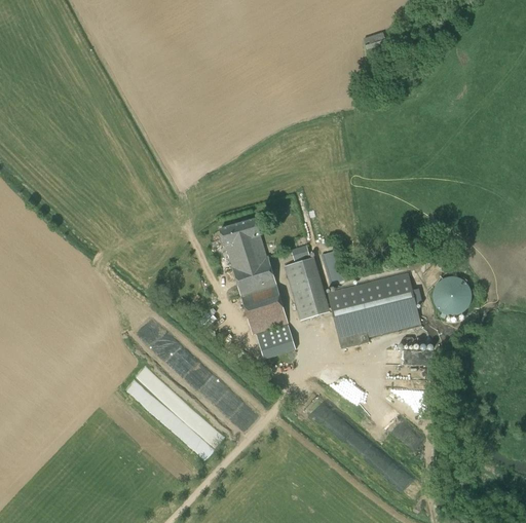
[(382,30),(363,36),(366,45),(385,39),(382,30)]
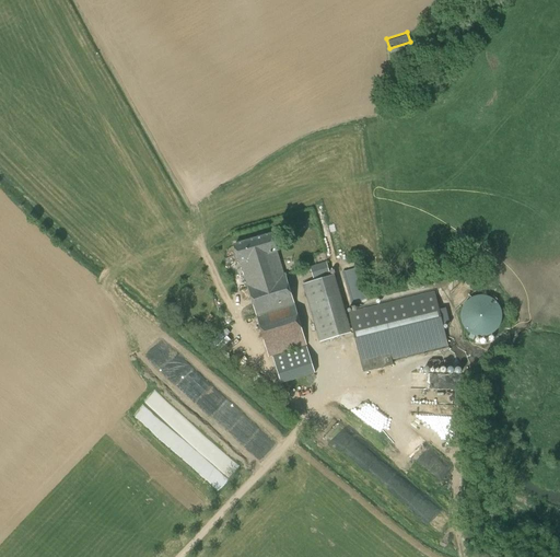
[(268,355),(306,343),(277,247),(272,232),(234,242),(240,259),(240,258),(268,355)]
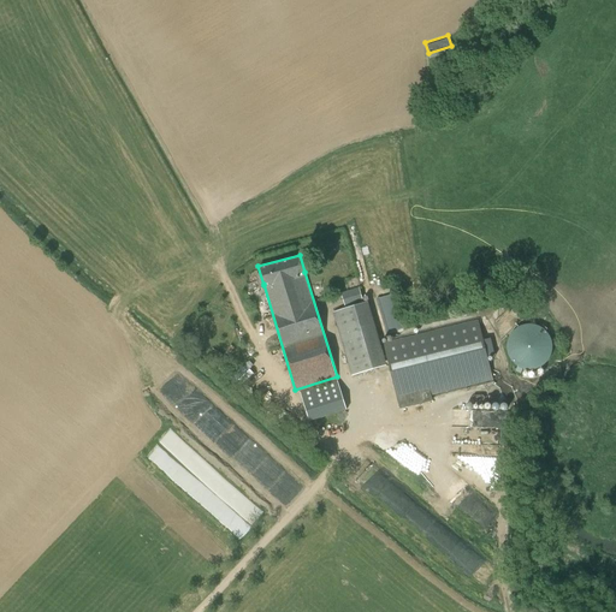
[(341,290),(344,304),(362,298),(359,285),(341,290)]
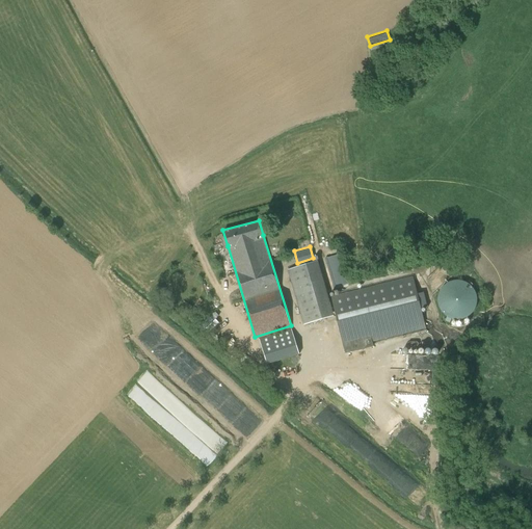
[(327,256),(336,286),(348,282),(339,252),(327,256)]
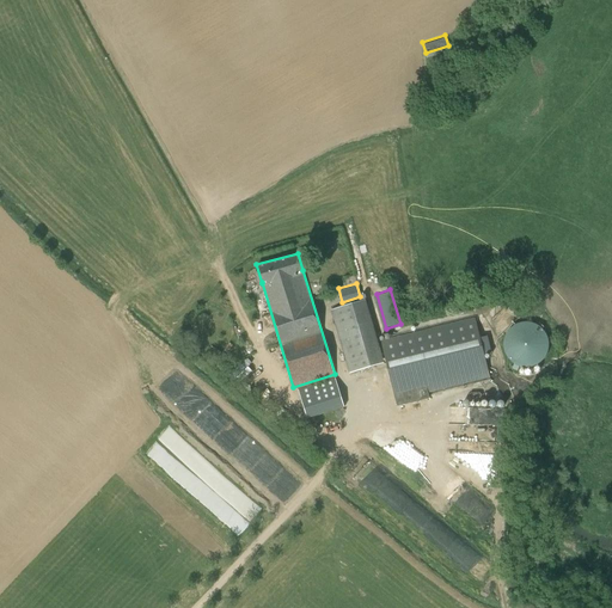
[(330,307),(350,372),(384,361),(365,298),(330,307)]
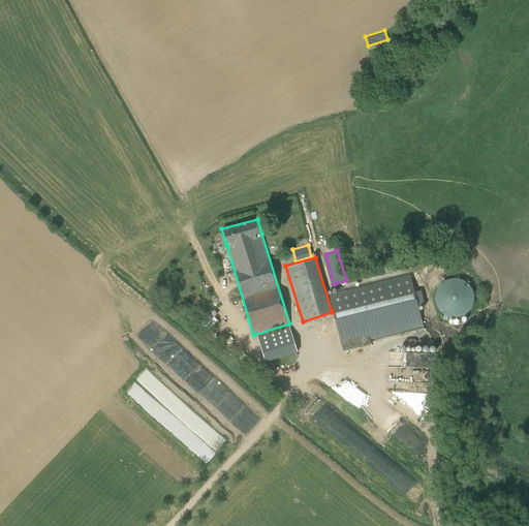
[(330,292),(342,344),(423,325),(410,273),(330,292)]
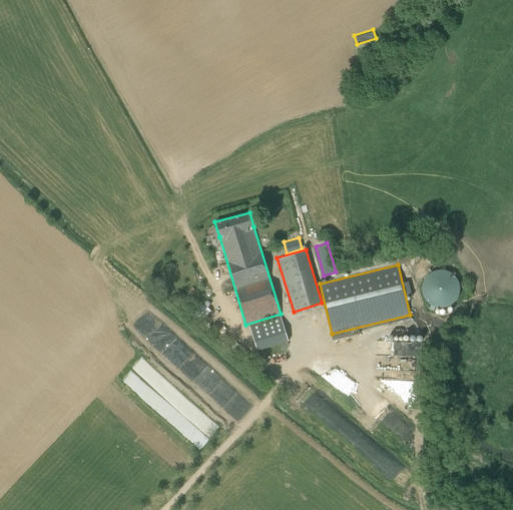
[(427,275),(425,280),(423,285),(424,290),(425,295),(428,300),(432,303),(437,305),(443,306),(448,305),(453,303),(457,299),(459,294),(461,289),(461,284),(459,279),(456,274),(452,271),(447,269),(441,268),(436,269),(431,272),(427,275)]
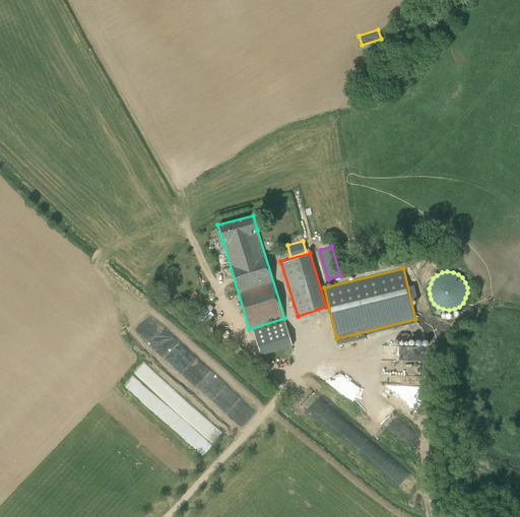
[(253,329),(261,353),(293,343),(284,319),(253,329)]
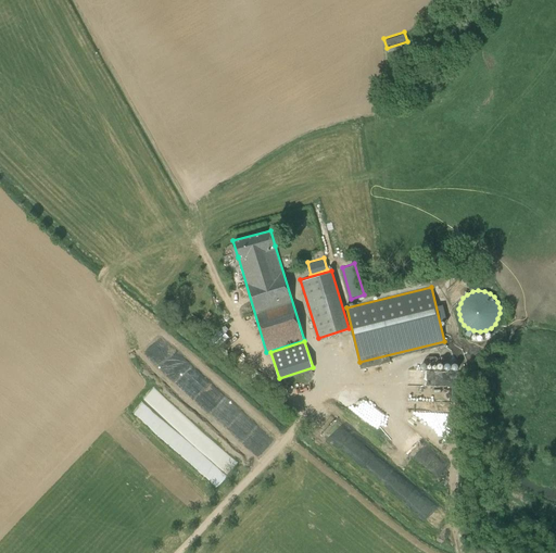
[(169,347),(161,356),(223,414),(232,404),(169,347)]
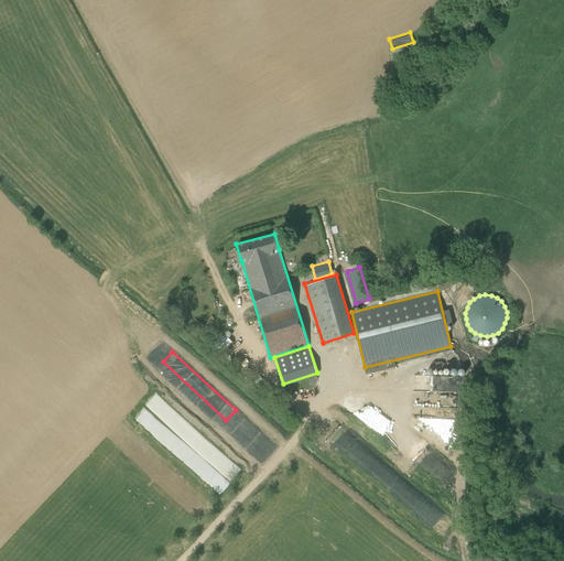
[(466,387),(466,374),(425,374),(424,387),(420,387),(420,401),(438,401),(438,387),(466,387)]
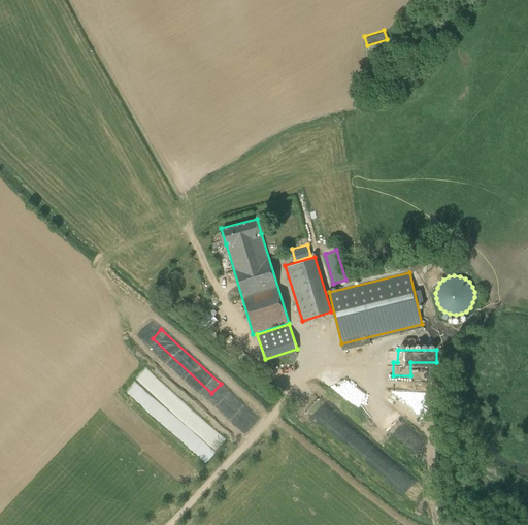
[(403,401),(405,393),(391,389),(388,397),(403,401)]
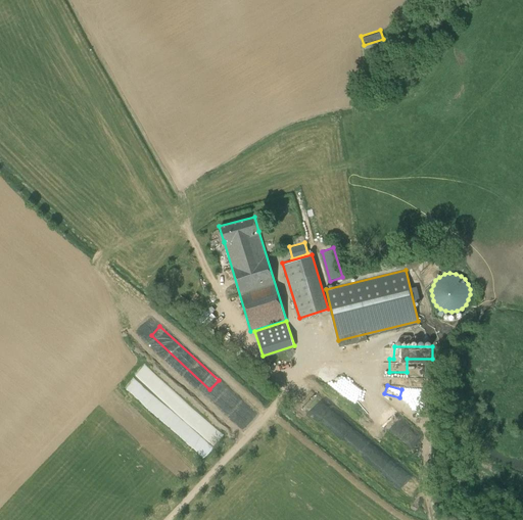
[(342,421),(346,417),(319,390),(306,403),(329,425),(337,416),(342,421)]
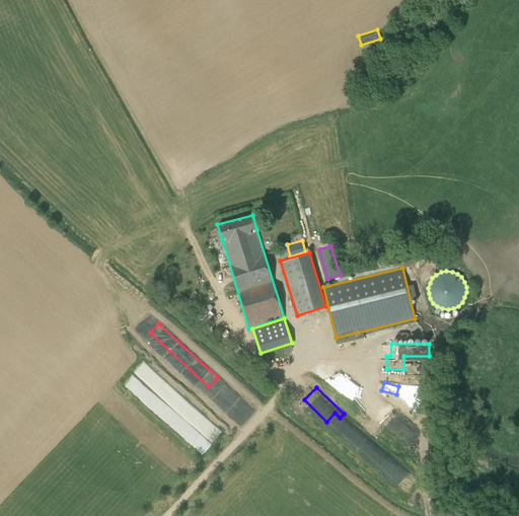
[(406,428),(408,432),(405,433),(409,440),(418,437),(414,426),(406,428)]
